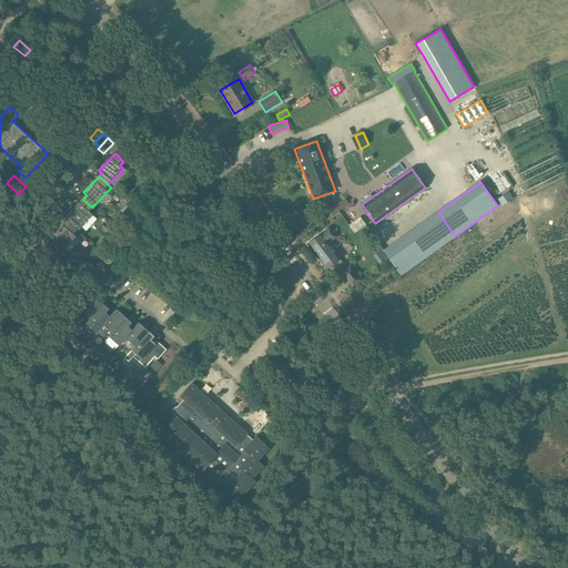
[(498,199),(503,206),(514,198),(509,191),(498,199)]
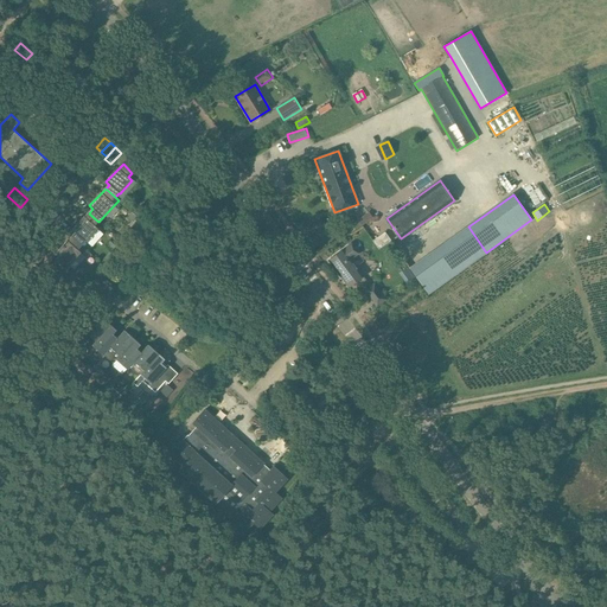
[(98,222),(89,213),(85,217),(84,217),(72,230),(76,234),(72,237),(82,246),(85,242),(97,229),(94,227),(98,222)]
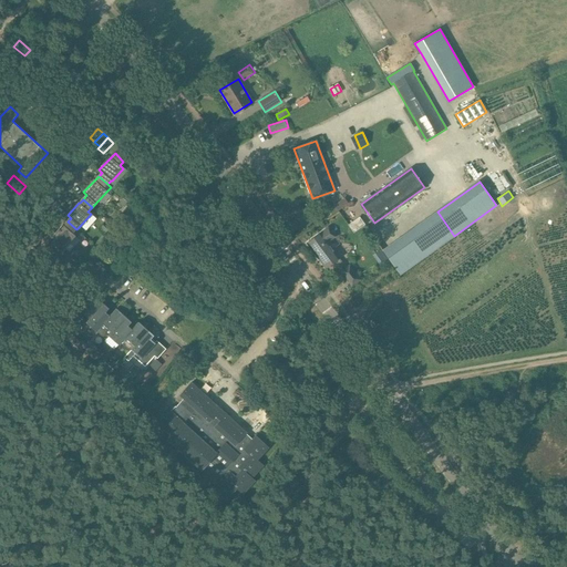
[(340,210),(351,205),(349,200),(338,206),(340,210)]
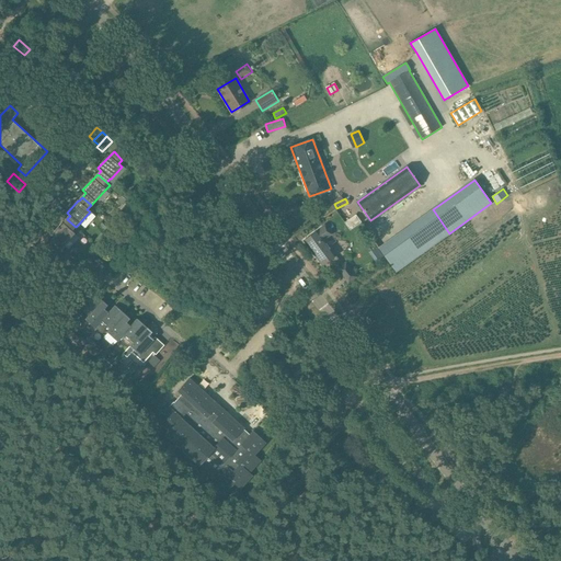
[(449,233),(433,209),(379,248),(396,272),(449,233)]
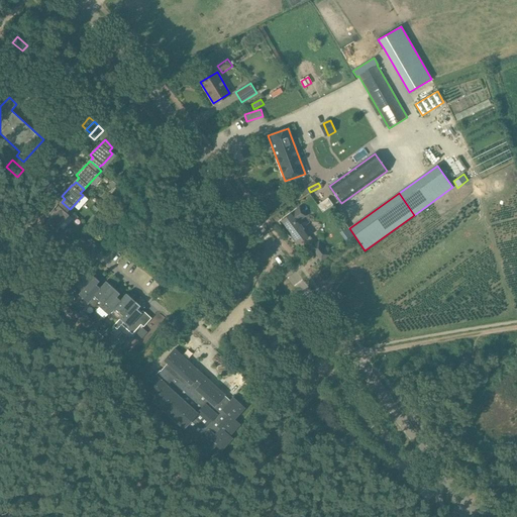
[(323,212),(334,204),(329,196),(318,204),(323,212)]
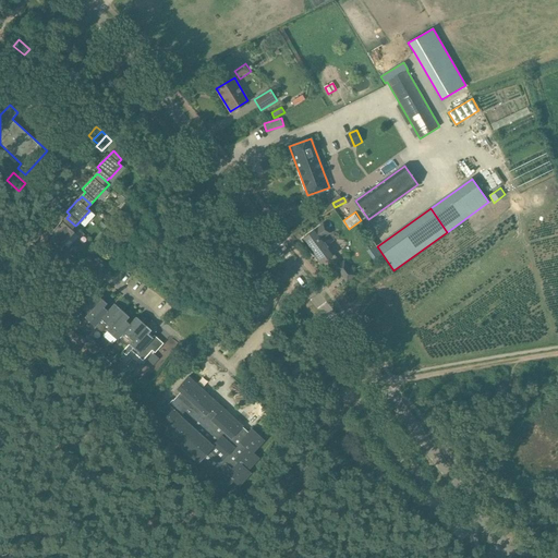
[(75,226),(67,218),(63,222),(62,221),(51,233),(55,237),(50,241),(59,249),(63,244),(63,245),(74,232),(71,230),(75,226)]
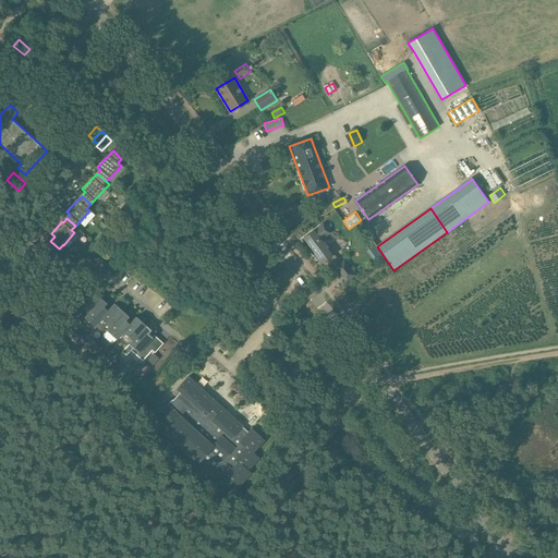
[(107,227),(101,221),(98,225),(104,231),(107,227)]
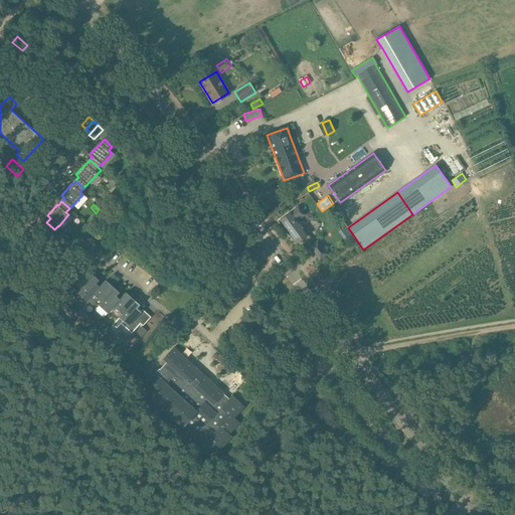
[(304,214),(298,206),(279,220),(296,243),(308,234),(297,219),(304,214)]
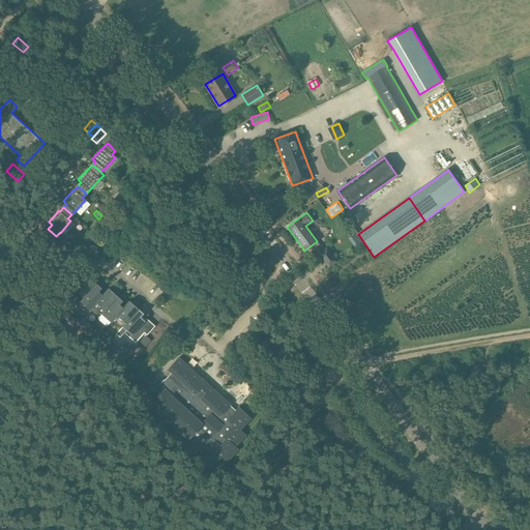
[(327,246),(318,254),(329,268),(339,261),(327,246)]
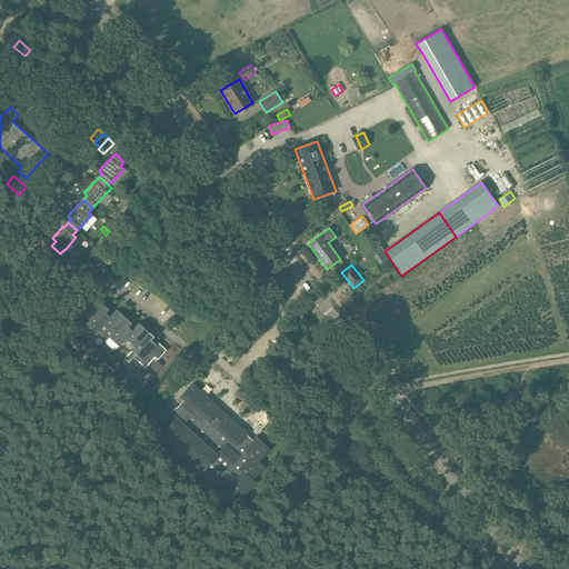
[(87,325),(105,306),(95,297),(87,305),(81,299),(71,311),(78,316),(87,325)]
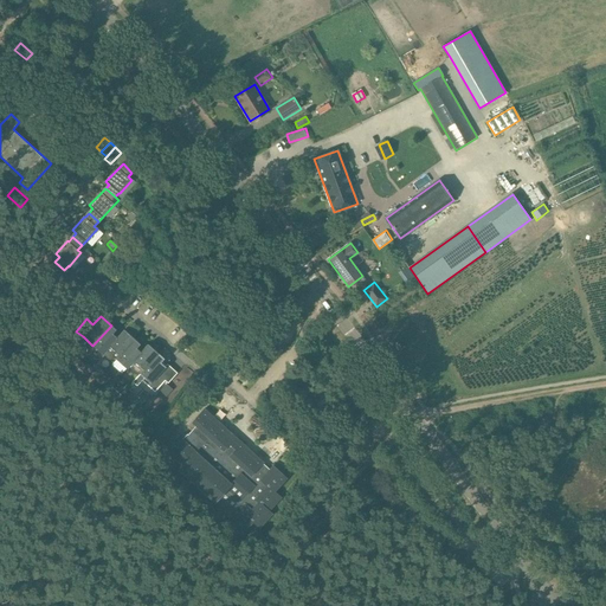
[(111,326),(92,346),(103,354),(117,337),(114,334),(116,330),(111,326)]
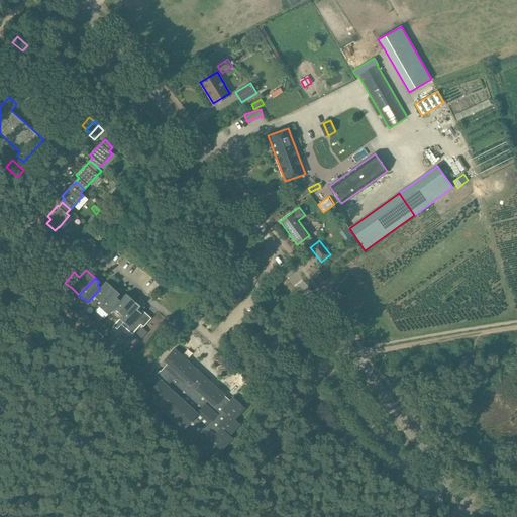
[(98,306),(99,307),(115,290),(106,281),(100,288),(88,302),(94,307),(98,306)]
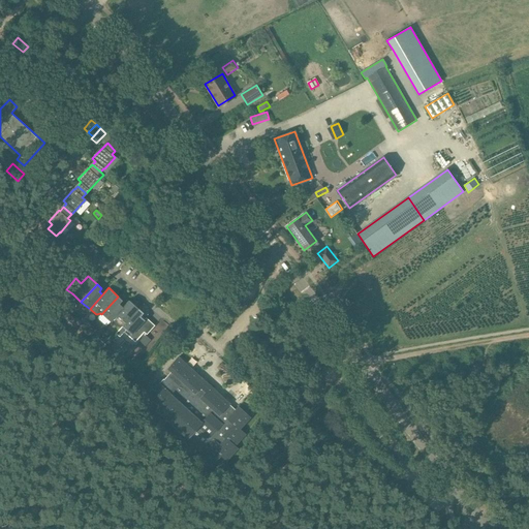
[(122,301),(118,297),(101,314),(111,322),(117,315),(123,307),(119,304),(122,301)]
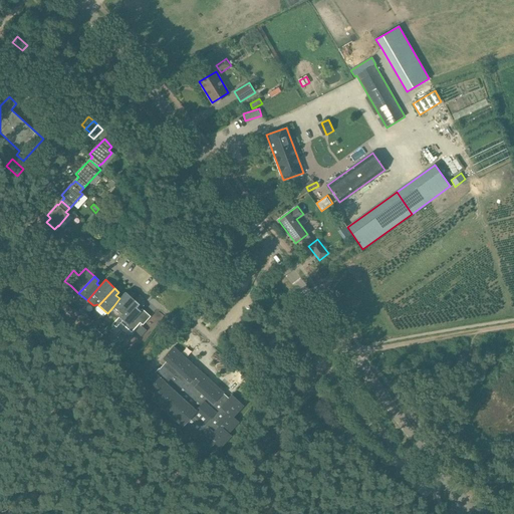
[(113,306),(108,311),(116,318),(118,317),(121,313),(121,314),(135,299),(125,292),(119,298),(120,298),(113,306)]
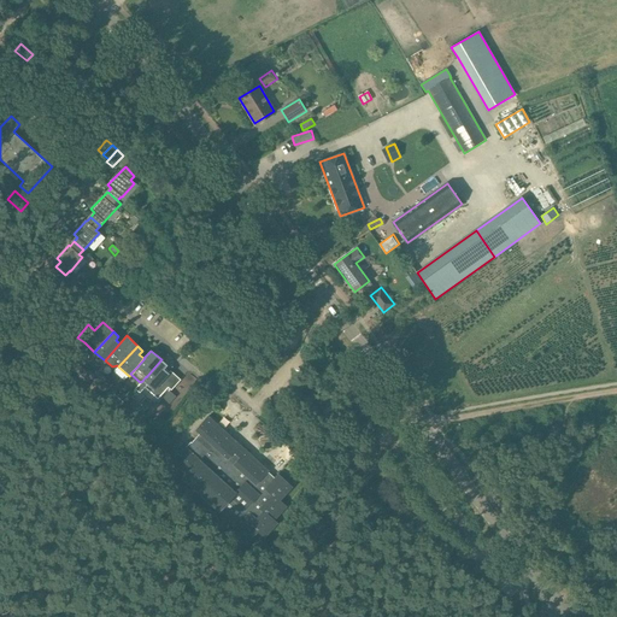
[(146,377),(146,376),(142,381),(153,391),(151,393),(158,399),(169,387),(162,381),(169,374),(164,369),(168,365),(162,359),(146,377)]
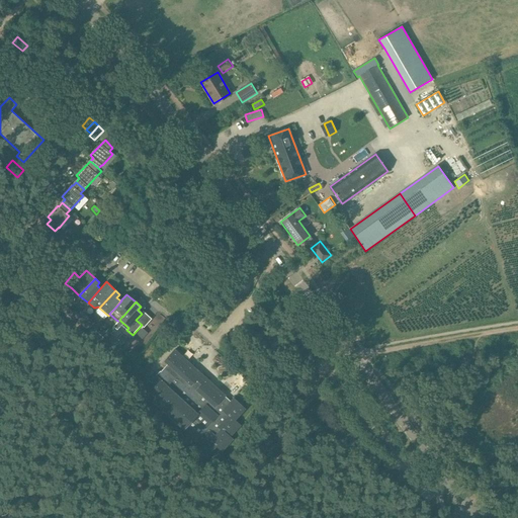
[(73,319),(78,314),(74,311),(70,317),(73,319)]
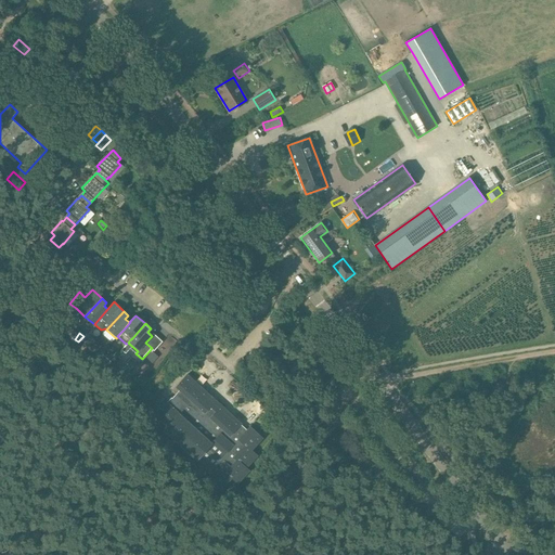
[(84,336),(78,341),(84,346),(88,340),(84,336)]
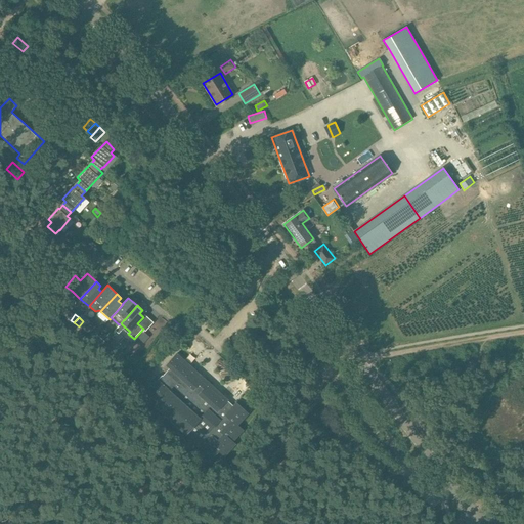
[(93,328),(89,323),(86,328),(84,329),(88,333),(93,328)]
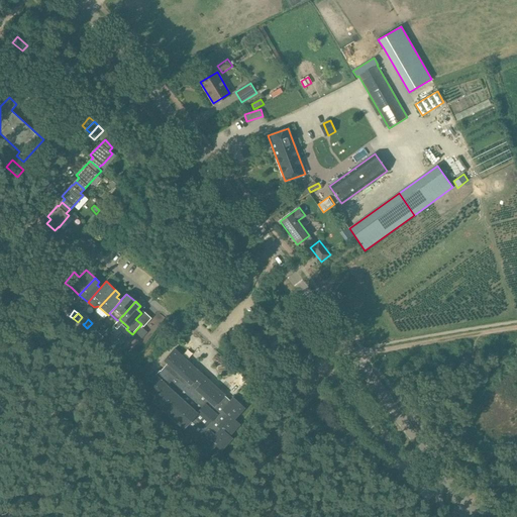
[(98,332),(94,338),(99,342),(103,337),(98,332)]
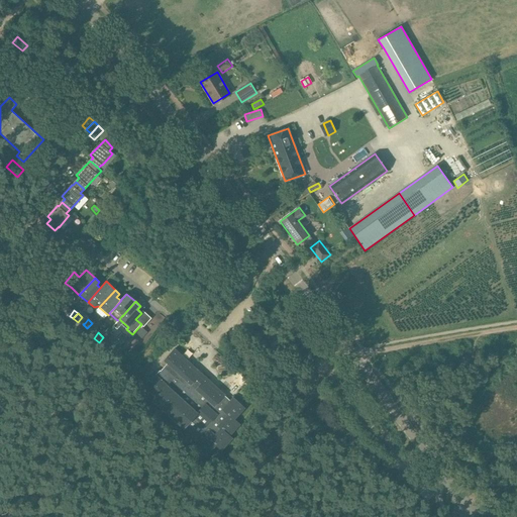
[(128,351),(135,357),(140,351),(134,345),(128,351)]
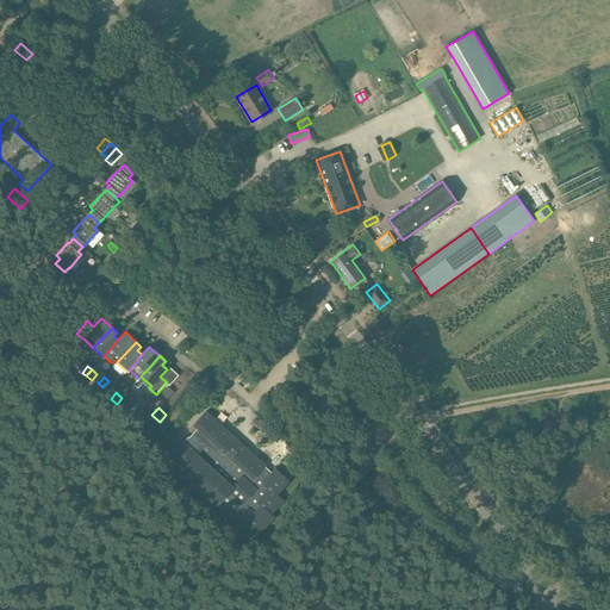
[(265,465),(206,411),(193,425),(197,429),(190,437),(188,436),(184,442),(179,437),(173,449),(175,452),(170,456),(184,468),(180,473),(216,506),(215,508),(229,521),(230,520),(232,523),(230,527),(243,539),(255,524),(262,530),(274,517),(271,515),(282,500),(277,495),(288,481),(275,470),(272,473),(263,467),(265,465)]
